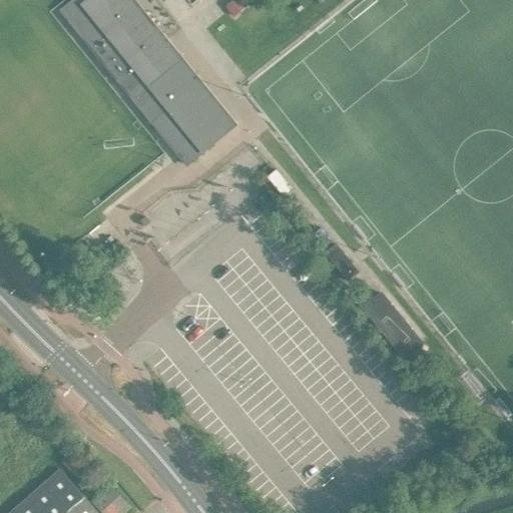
[(233,125),(130,0),(86,0),(72,0),(60,10),(185,164),(233,125)]
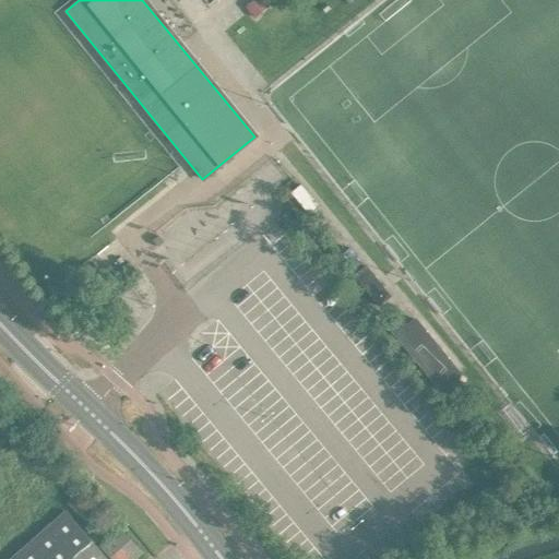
[(253,0),(247,6),(256,16),(271,4),(266,0),(253,0)]
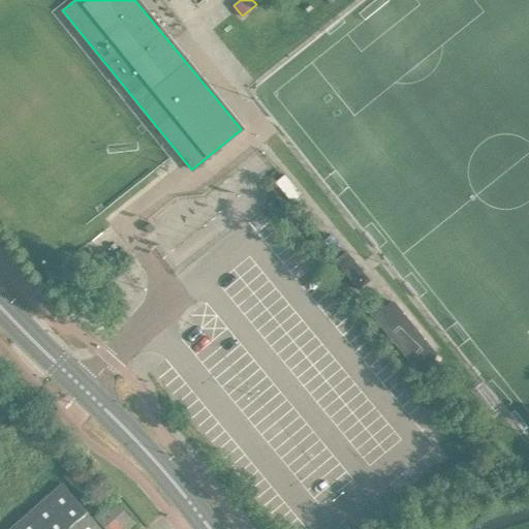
[(290,203),(300,194),(283,175),(274,182),(290,203)]
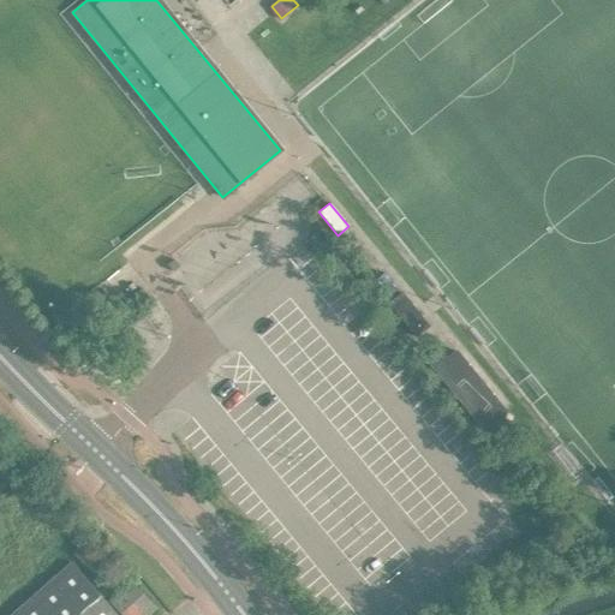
[(167,264),(173,260),(174,260),(168,252),(162,258),(167,264)]
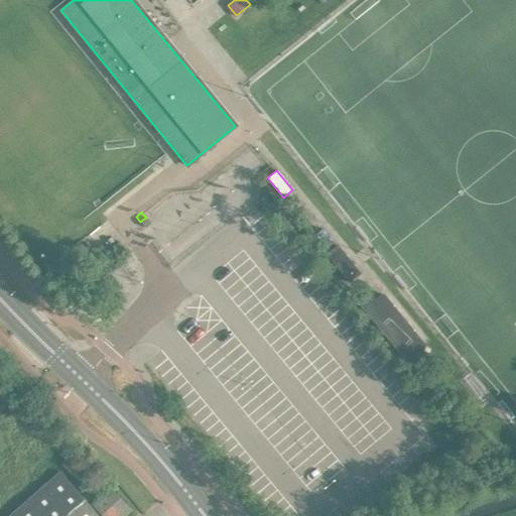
[(150,224),(146,218),(140,222),(144,228),(150,224)]
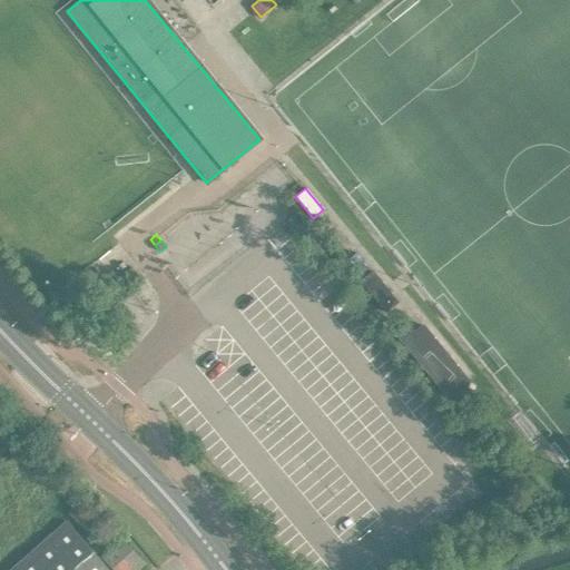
[(396,336),(396,337),(446,399),(469,381),(468,379),(423,324),(414,331),(410,325),(396,336)]
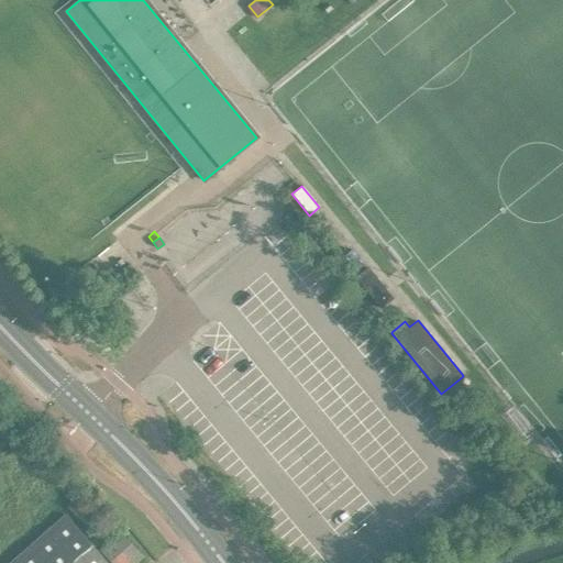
[(107,562),(84,536),(65,515),(9,562),(107,562)]
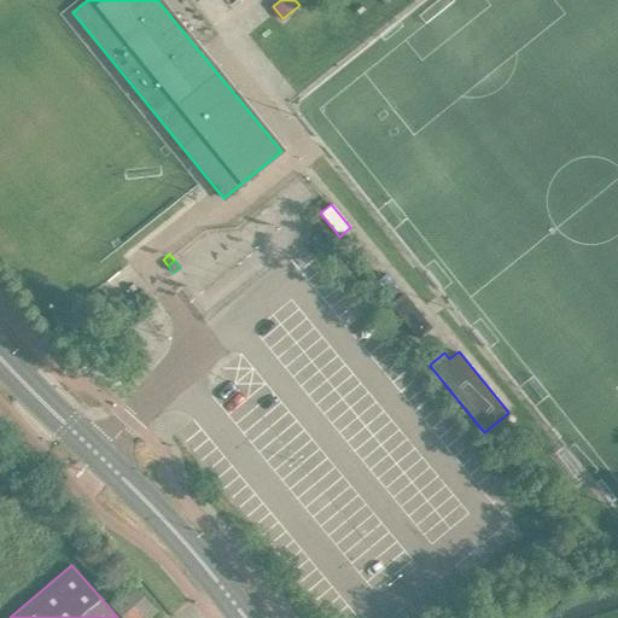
[(121,617),(150,617),(158,611),(130,582),(108,604),(121,617)]
